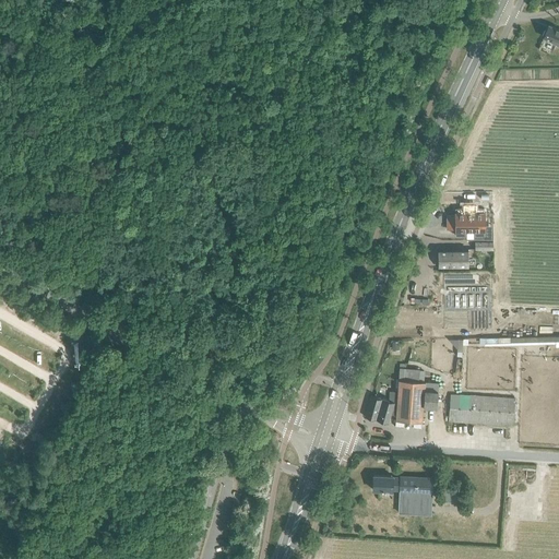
[(544,35),(543,37),(557,43),(556,45),(558,46),(558,28),(548,24),(546,31),(544,31),(543,35),(544,35)]
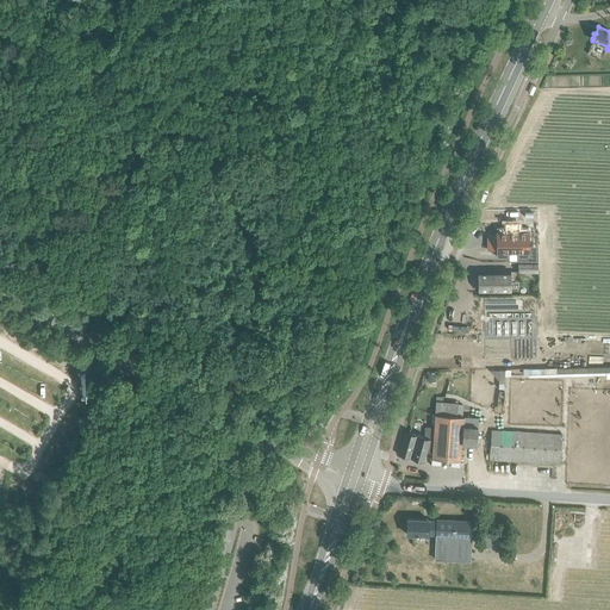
[(529,231),(528,231),(528,226),(517,226),(517,231),(506,231),(506,226),(497,226),(497,231),(496,231),(496,235),(487,235),(487,249),(496,249),(496,253),(497,253),(497,256),(508,256),(508,251),(518,251),(518,256),(528,256),(528,251),(529,251),(529,231)]
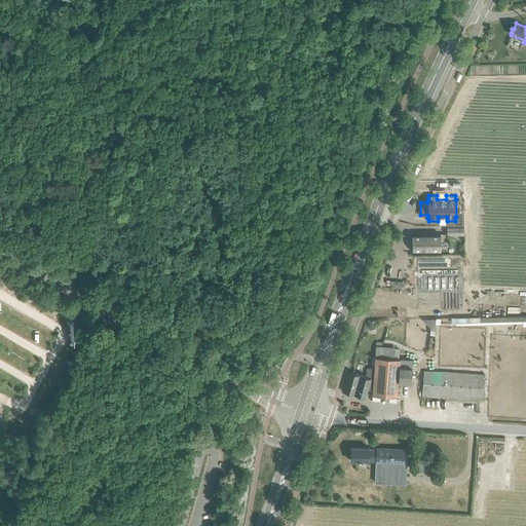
[(447,234),(462,233),(462,225),(447,226),(447,234)]
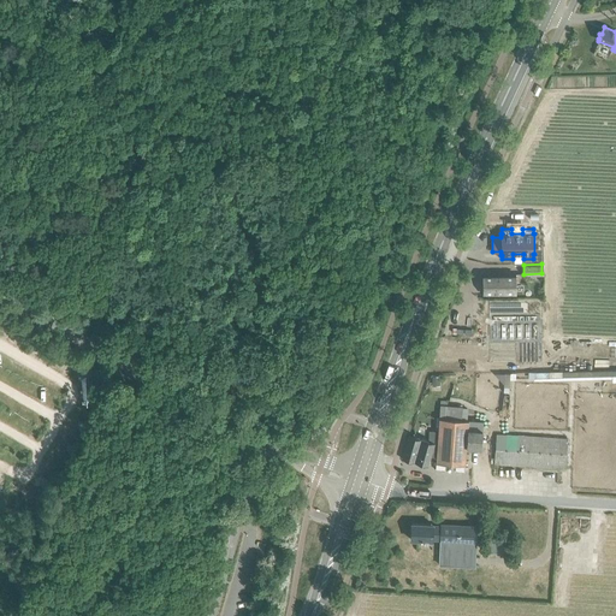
[(484,294),(515,294),(514,274),(483,274),(484,285),(481,286),(481,290),(484,291),(484,294)]
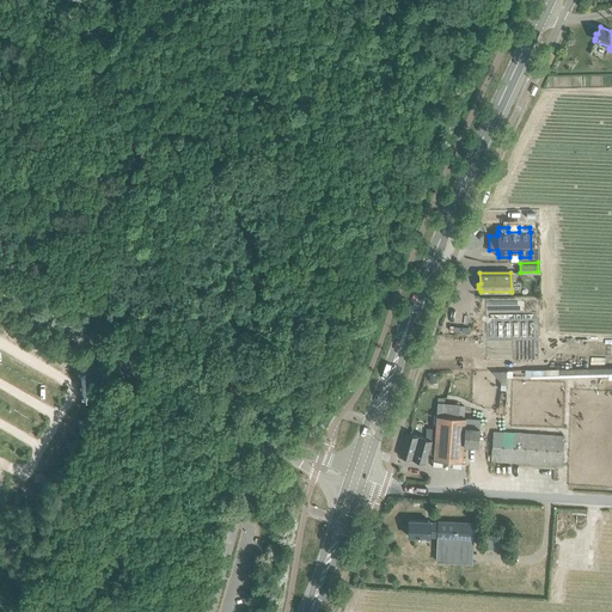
[(528,378),(611,374),(611,366),(527,368),(528,378)]
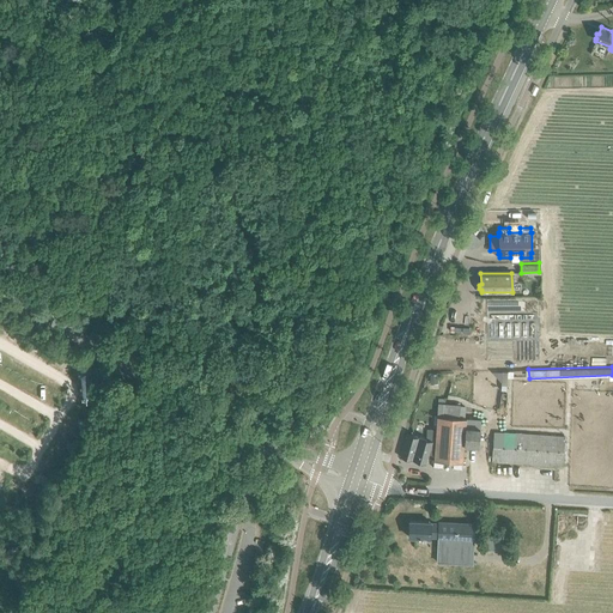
[(466,418),(437,417),(436,429),(428,429),(426,439),(432,441),(429,451),(435,451),(434,460),(462,462),(465,445),(479,445),(480,419),(466,418)]
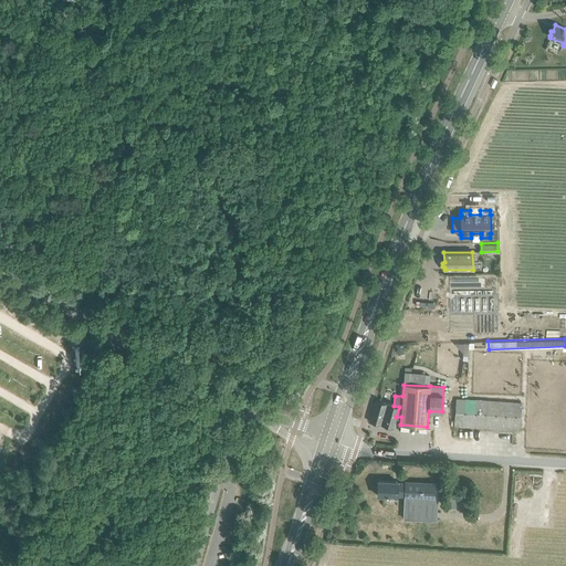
[(521,430),(522,404),(456,399),(454,426),(521,430)]
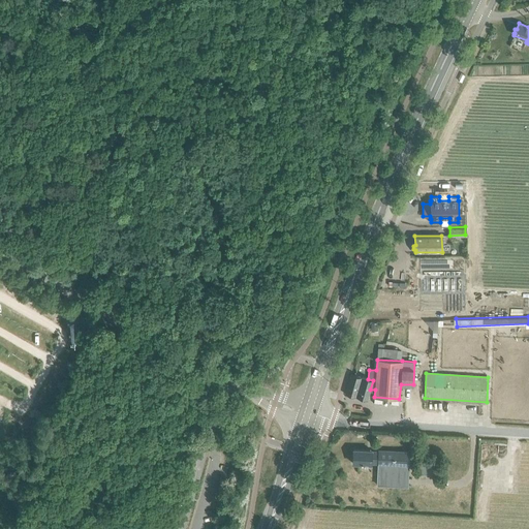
[(362,377),(350,374),(345,394),(355,397),(367,400),(370,390),(373,380),(368,379),(362,377)]
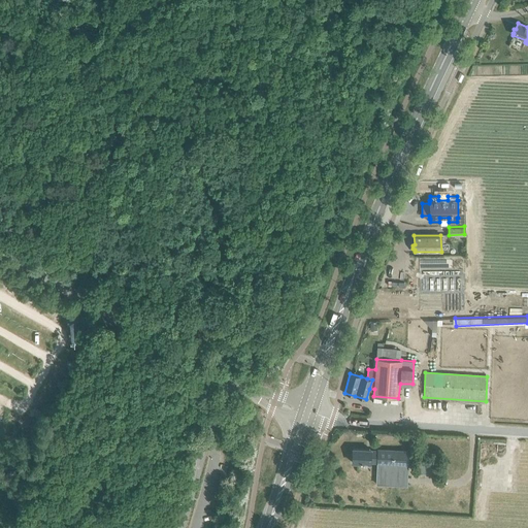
[(370,450),(369,450),(353,449),(352,462),(370,463),(370,462),(376,462),(376,484),(406,485),(408,451),(377,450),(377,451),(370,451),(370,450)]
